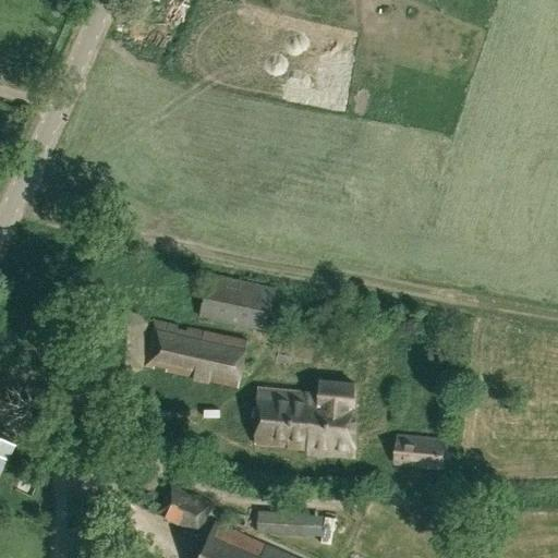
[(267,330),(276,282),(209,268),(198,316),(267,330)]
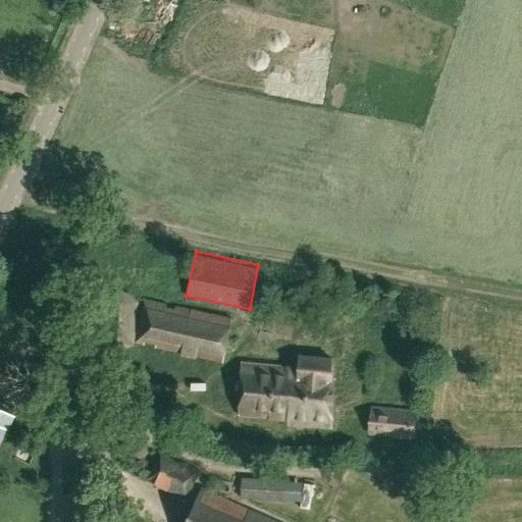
[(135,340),(145,297),(138,290),(126,286),(114,293),(104,332),(111,341),(123,344),(135,340)]
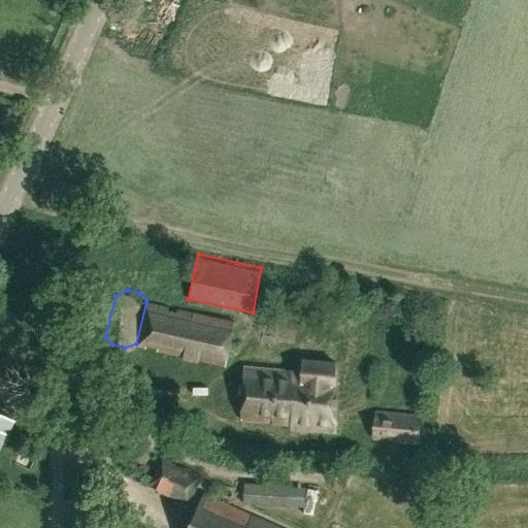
[(236,322),(149,300),(138,343),(226,365),(236,322)]
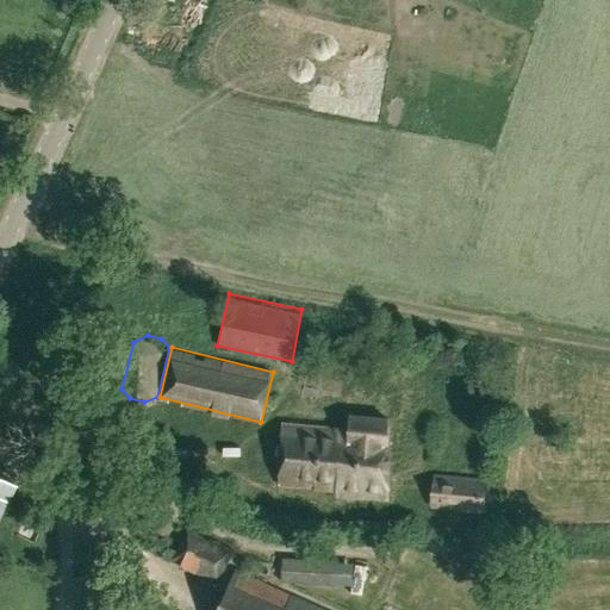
[(279,484),(337,489),(336,495),(388,497),(387,415),(350,414),(350,428),(282,423),(279,484)]
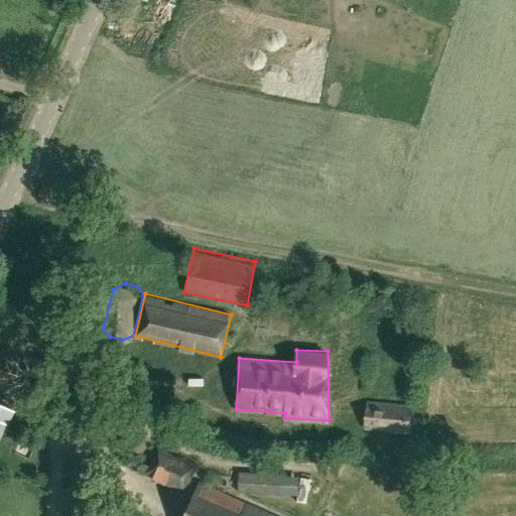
[(411,433),(414,404),(367,399),(363,429),(411,433)]
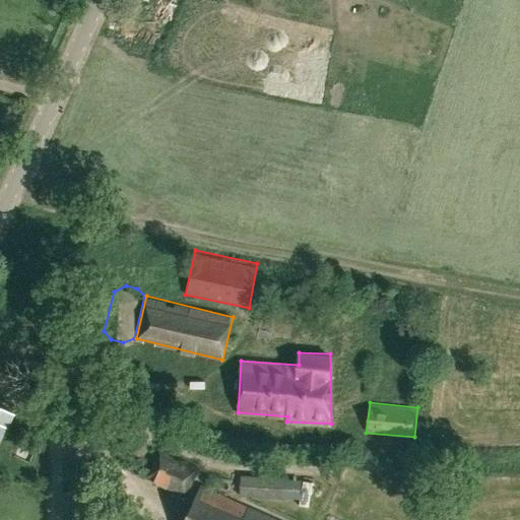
[(0,442),(14,412),(0,405),(0,442)]
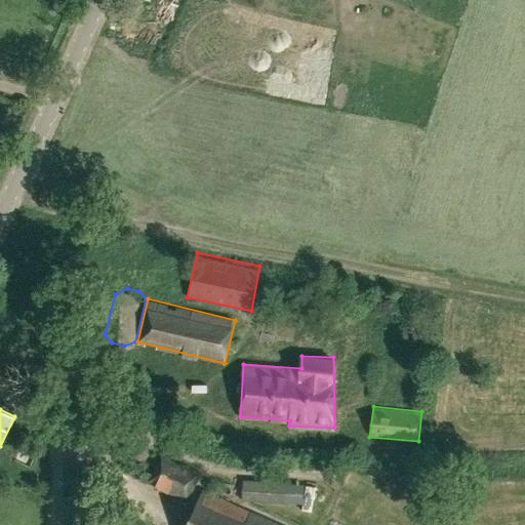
[(189,500),(201,472),(171,458),(156,486),(189,500)]
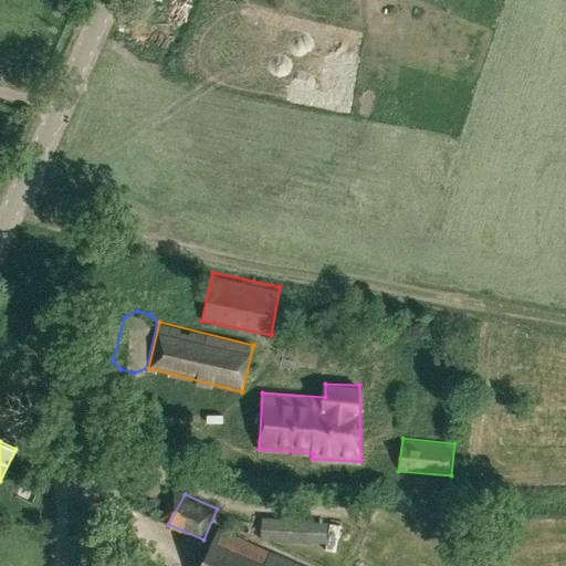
[(297,565),(219,530),(201,565),(297,565)]
